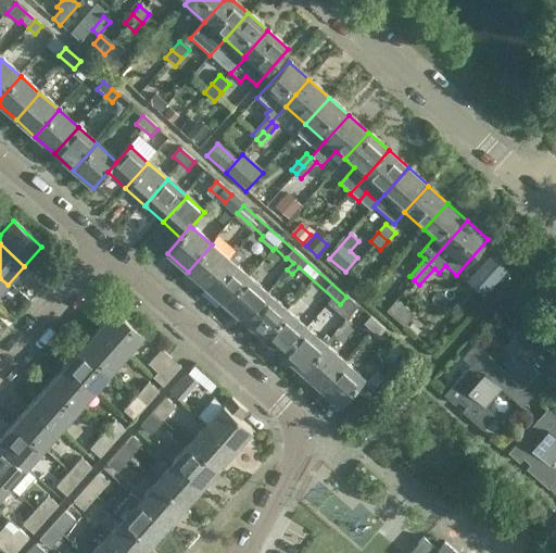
[(206,287),(238,252),(237,252),(229,261),(212,244),(188,272),(206,287)]
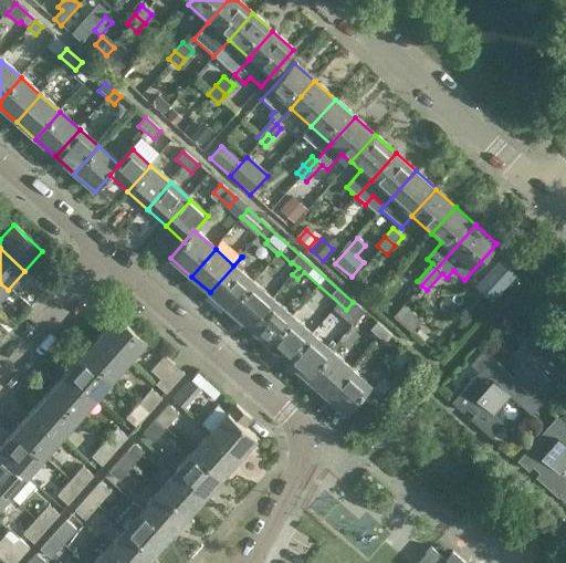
[(253,283),(241,272),(245,260),(242,257),(210,292),(230,310),(253,283)]
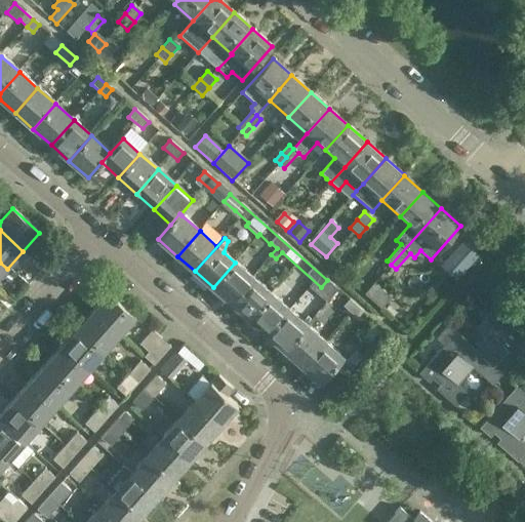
[(462,241),(441,266),(456,280),(479,255),(462,241)]
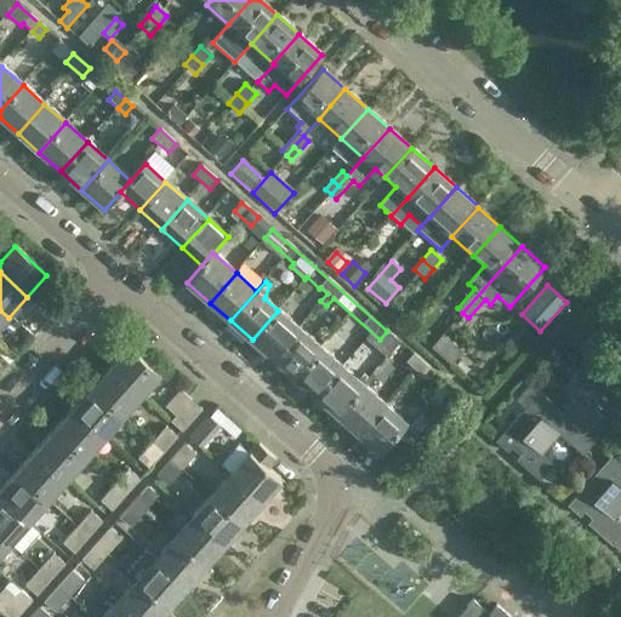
[(273,359),(300,329),(278,310),(252,340),(252,341),(273,359)]
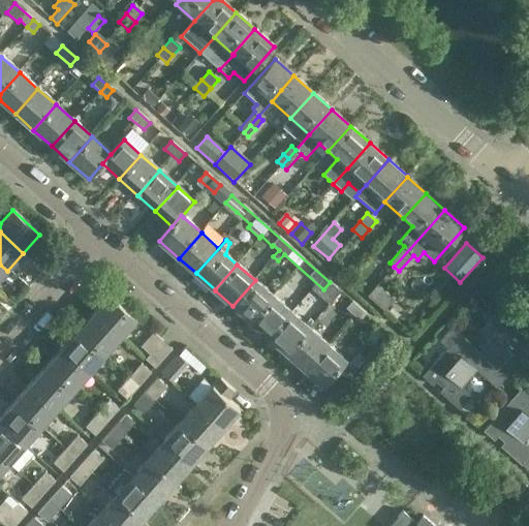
[(251,321),(273,297),(255,280),(232,306),(234,306),(251,321)]
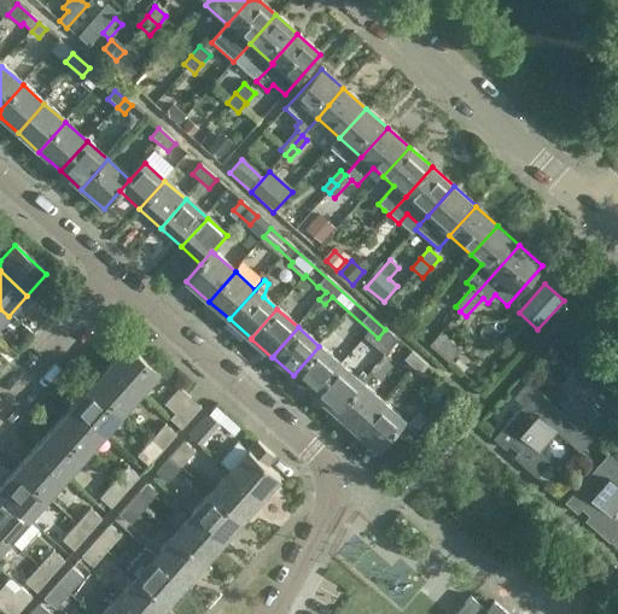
[(429,346),(449,363),(460,351),(441,333),(429,346)]
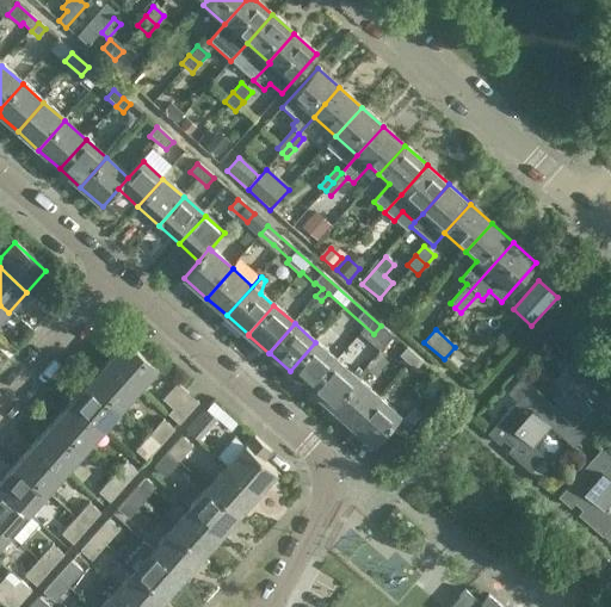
[(128,342),(109,364),(140,391),(159,370),(128,342)]
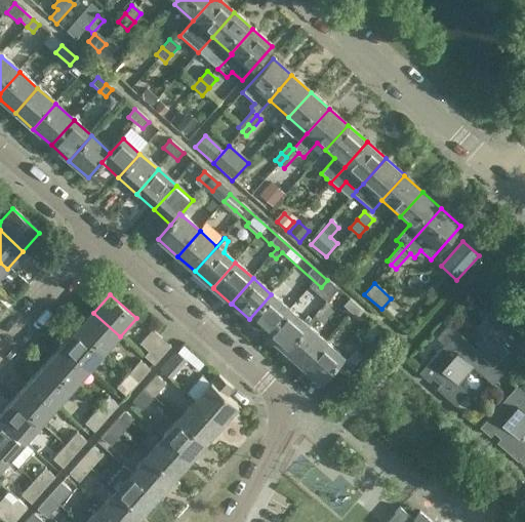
[(268,335),(289,311),(271,294),(249,319),(249,320),(268,335)]
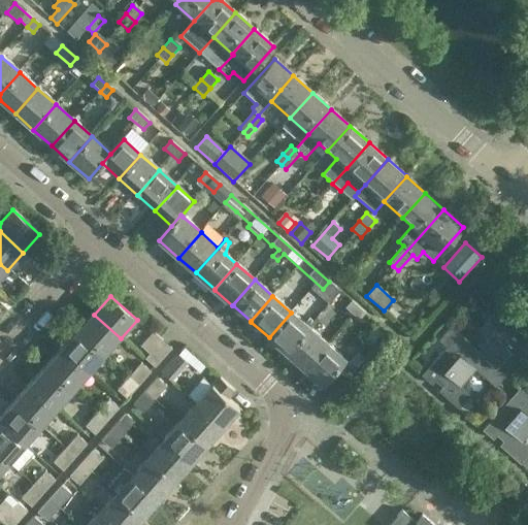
[(365,315),(352,301),(345,308),(359,321),(365,315)]
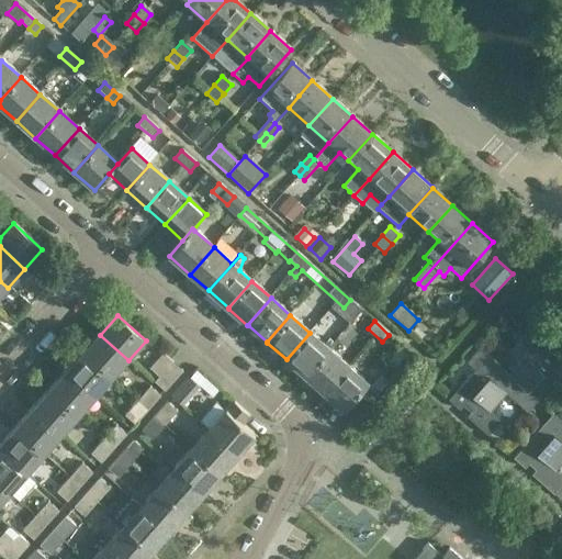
[(305,377),(329,349),(310,333),(287,359),(305,377)]
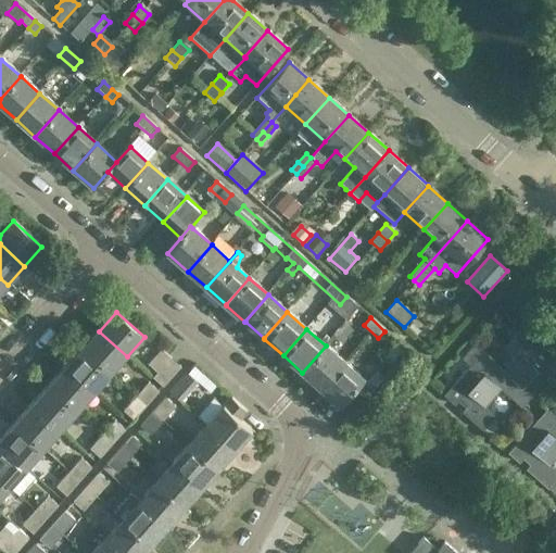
[(555,369),(555,363),(519,330),(507,343),(518,353),(502,372),(492,363),(481,375),(495,387),(506,376),(519,388),(509,400),(520,410),(555,369)]
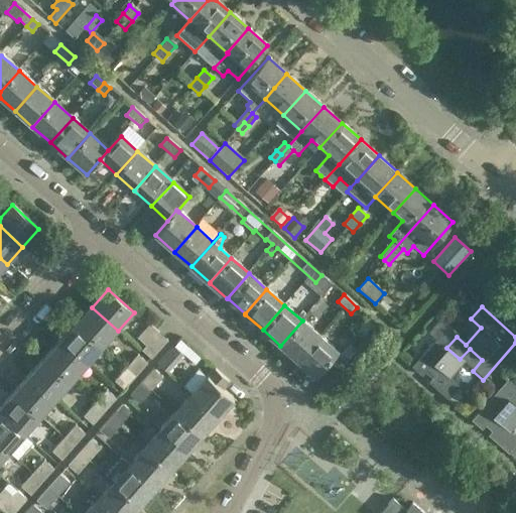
[(118,331),(92,307),(76,325),(102,348),(118,331)]
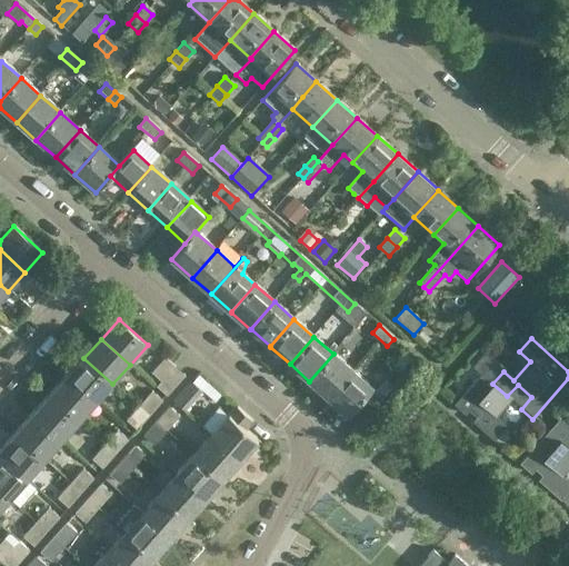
[(329,398),(353,371),(333,354),(309,381),(329,398)]
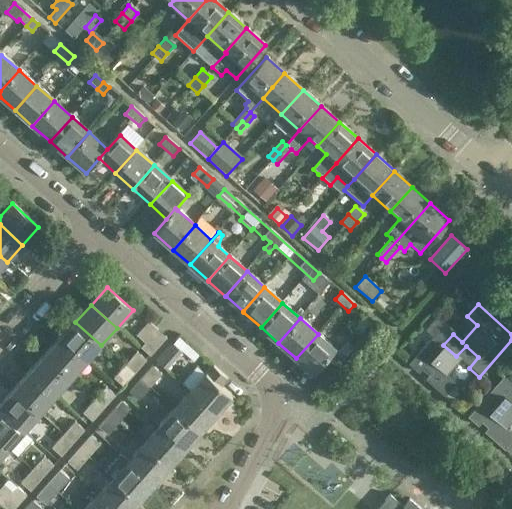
[(433,336),(407,365),(443,397),(455,384),(445,375),(459,359),(469,368),(478,357),(466,346),(456,356),(443,345),(453,334),(436,319),(426,330),(433,336)]
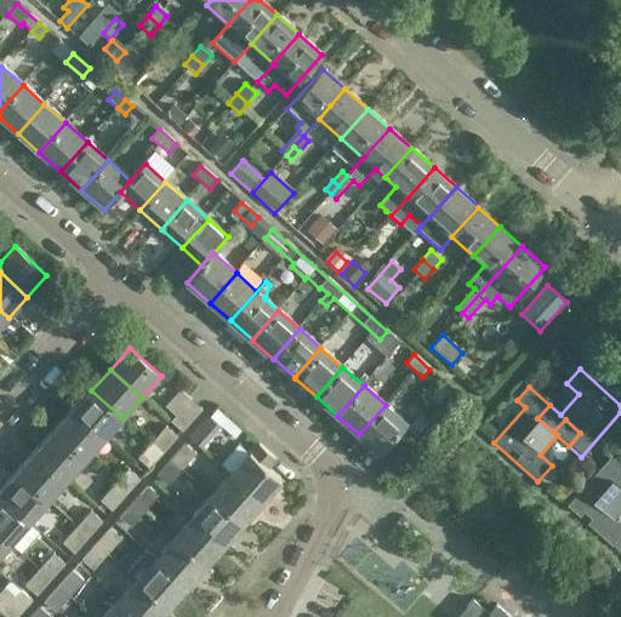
[(123,418),(91,390),(72,412),(103,440),(123,418)]
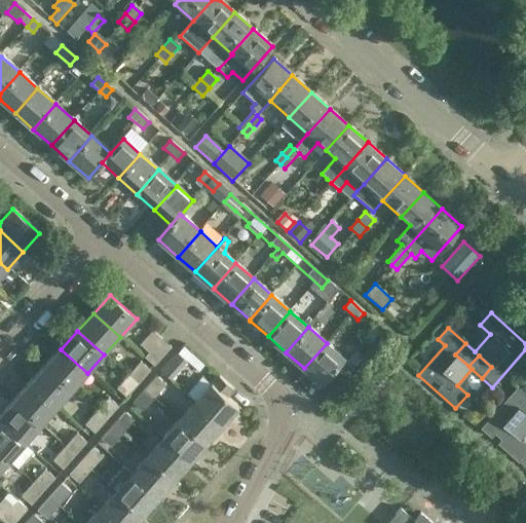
[(160,339),(152,332),(140,345),(149,353),(160,339)]
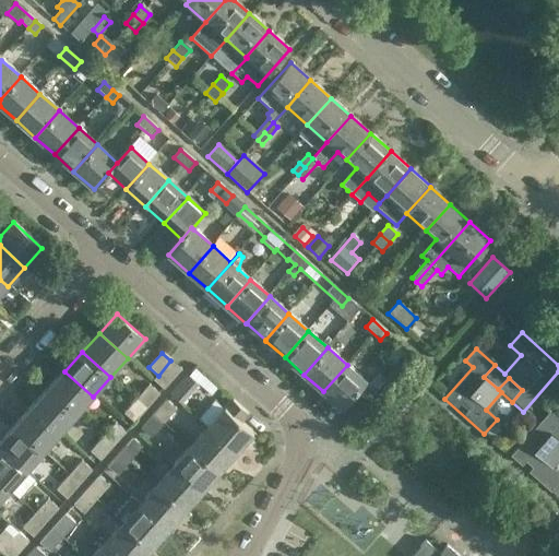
[(164,390),(181,370),(170,361),(158,376),(153,380),(164,390)]
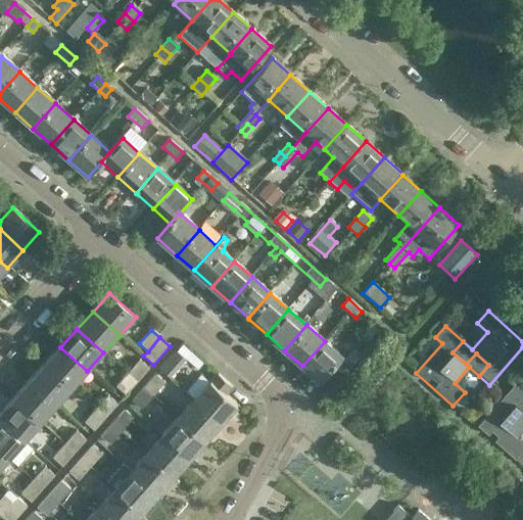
[(325,341),(302,366),(321,382),(343,358),(325,341)]
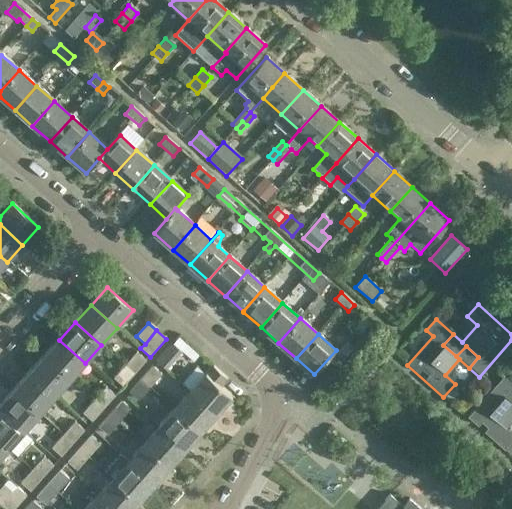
[(348,336),(338,347),(347,355),(357,344),(348,336)]
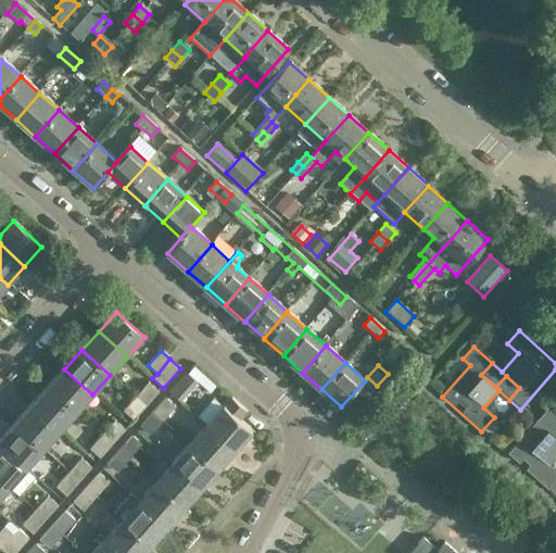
[(92,394),(64,369),(48,388),(76,413),(92,394)]
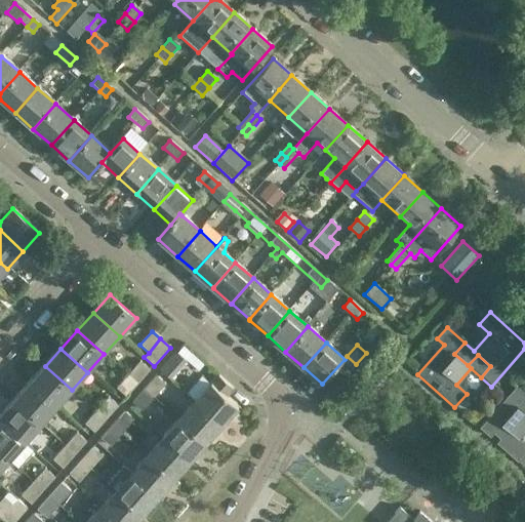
[(170,380),(187,361),(176,353),(160,371),(170,380)]
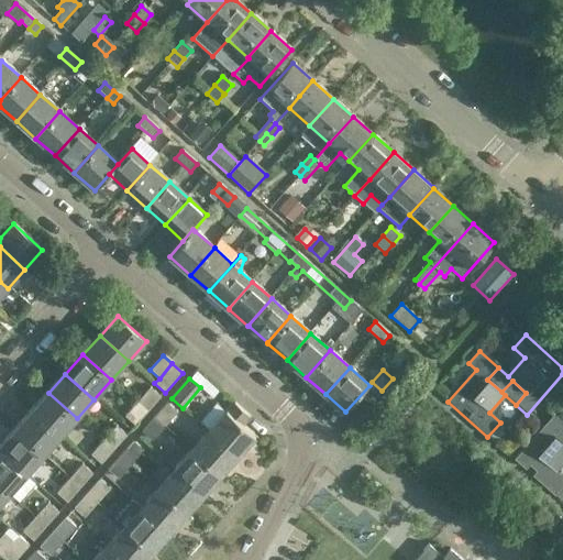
[(148,412),(161,397),(150,388),(138,403),(148,412)]
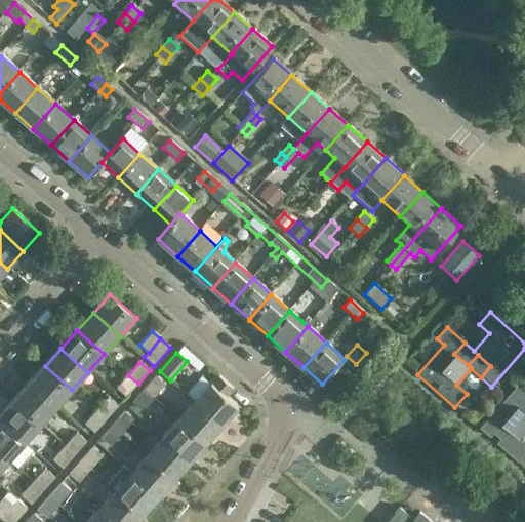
[(72,390),(45,366),(29,385),(55,408),(72,390)]
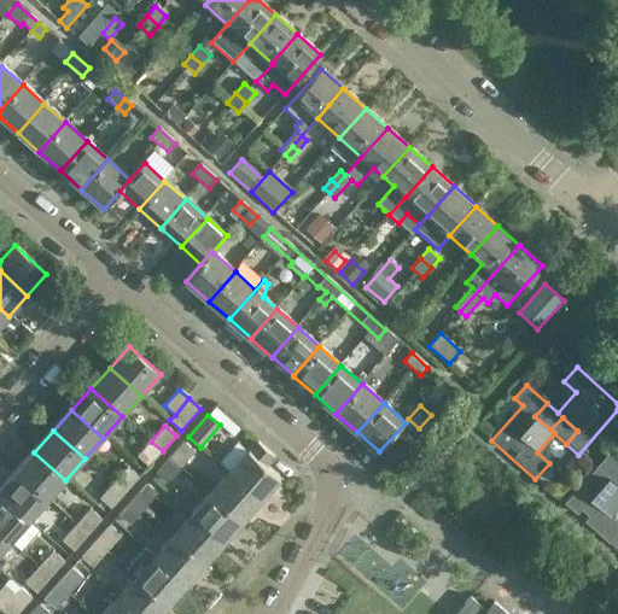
[(149,467),(163,451),(151,442),(136,457),(149,467)]
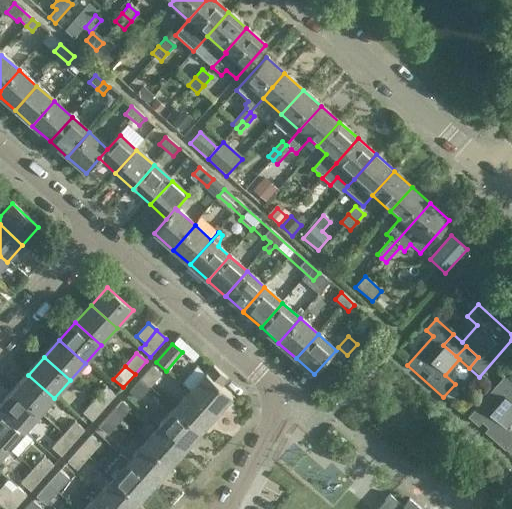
[(140,380),(149,389),(162,375),(152,366),(140,380)]
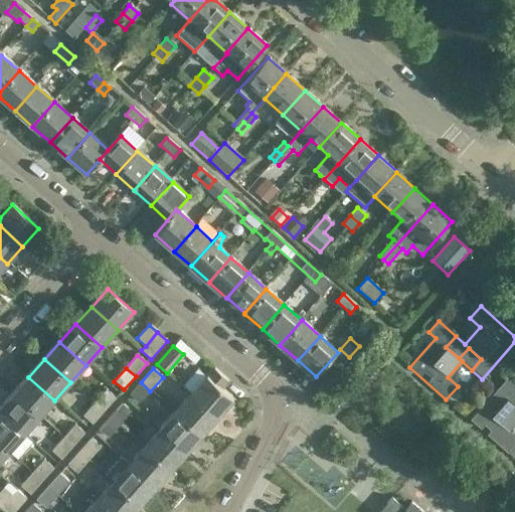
[(213,369),(191,394),(217,418),(233,400),(221,389),(228,382),(213,369)]
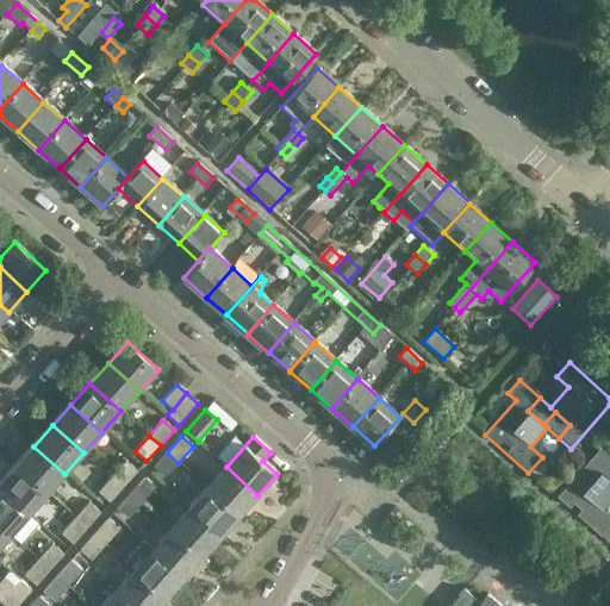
[(64,474),(33,447),(16,467),(47,494),(64,474)]
